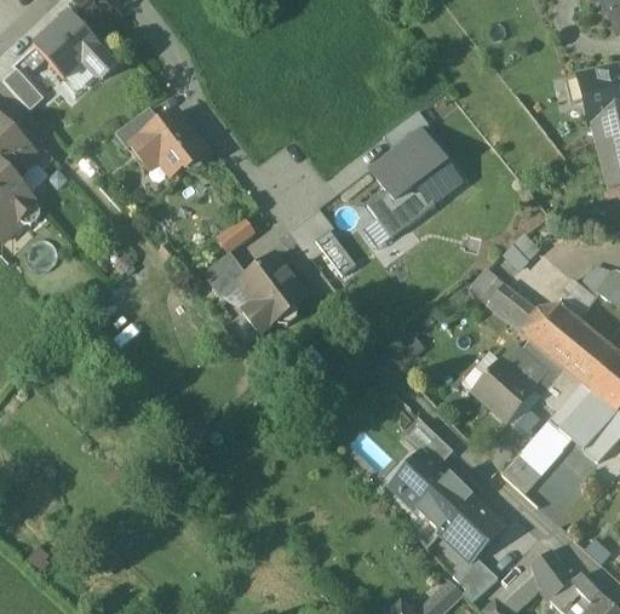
[(593,0),(597,5),(604,1),(619,33),(619,32),(619,0),(593,0)]
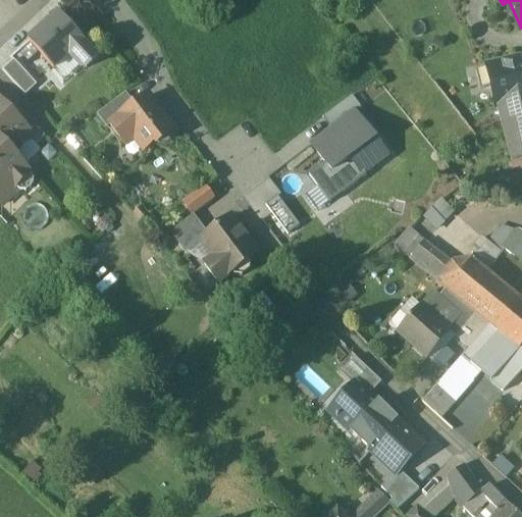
[(61,10),(31,38),(56,66),(71,52),(87,39),(61,10)]
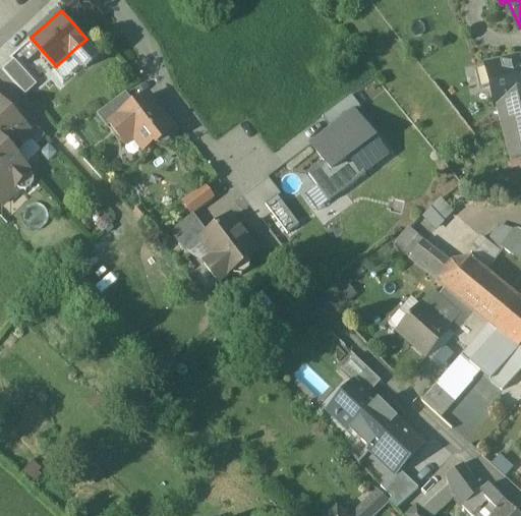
[(100,55),(87,39),(71,52),(82,64),(89,64),(100,55)]
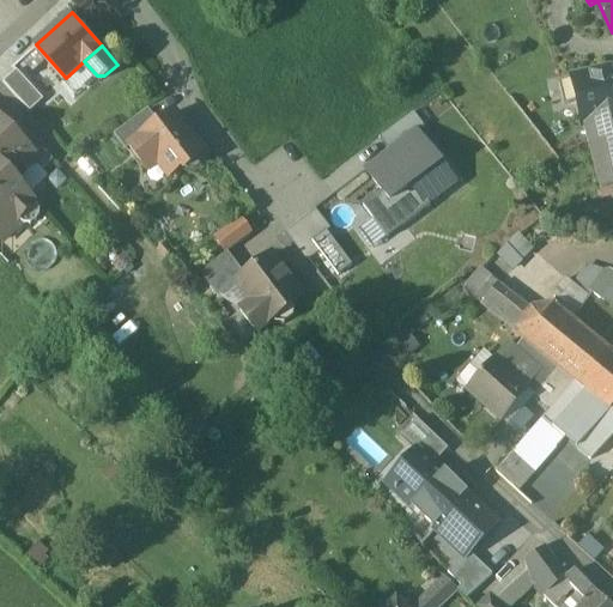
[(612,64),(572,73),(583,122),(612,115),(612,64)]
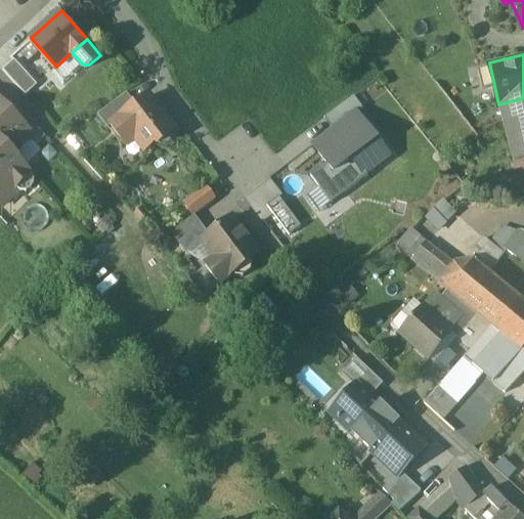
[(15,56),(3,68),(26,93),(38,82),(15,56)]
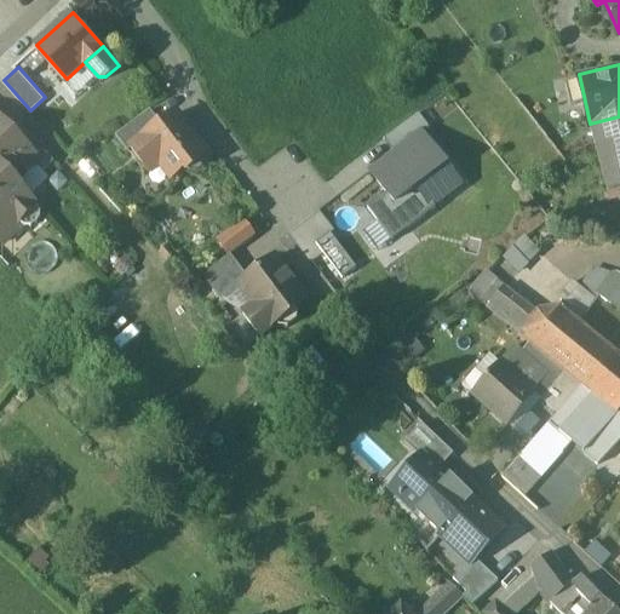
[(150,105),(115,132),(127,148),(135,143),(133,142),(161,120),(150,105)]
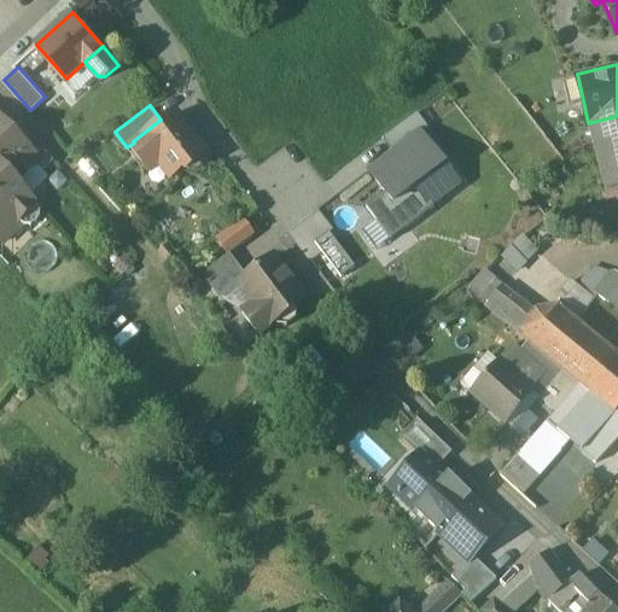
[(207,150),(175,109),(161,120),(133,141),(134,143),(151,164),(161,156),(173,170),(184,163),(188,169),(196,169),(204,163),(205,156),(203,153),(207,150)]
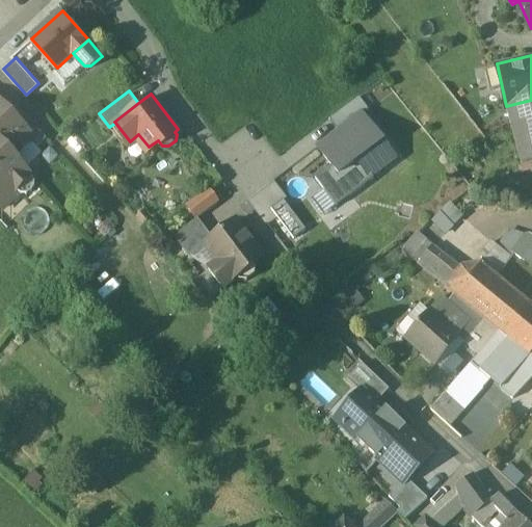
[(329,116),(339,129),(362,111),(369,107),(360,95),(329,116)]
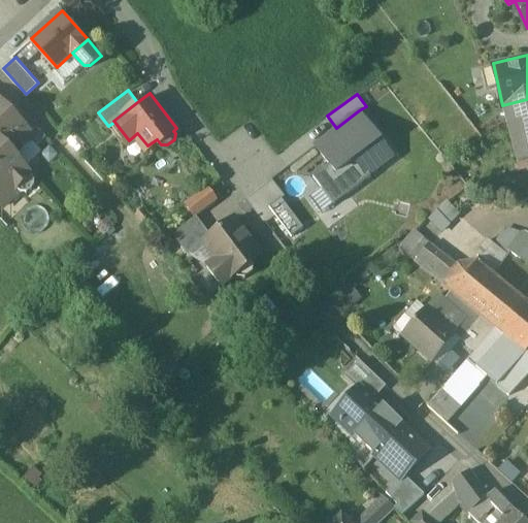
[(527,99),(502,105),(517,160),(527,157),(527,99)]
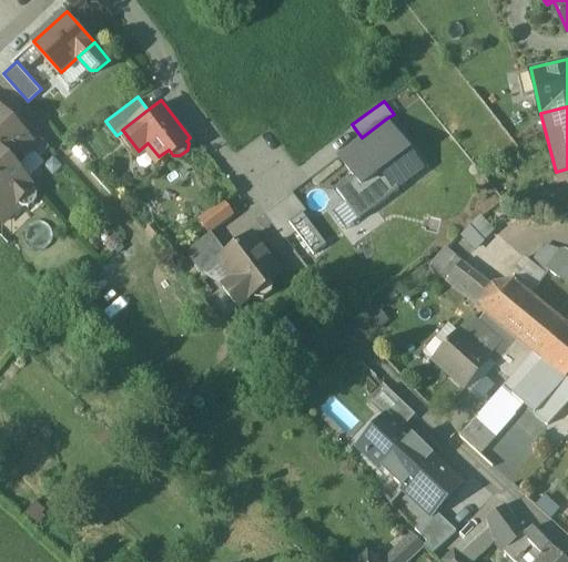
[(19,130),(0,110),(0,214),(2,217),(18,202),(21,204),(28,204),(33,201),(37,195),(37,188),(33,184),(22,172),(21,167),(17,163),(32,147),(18,131),(19,130)]
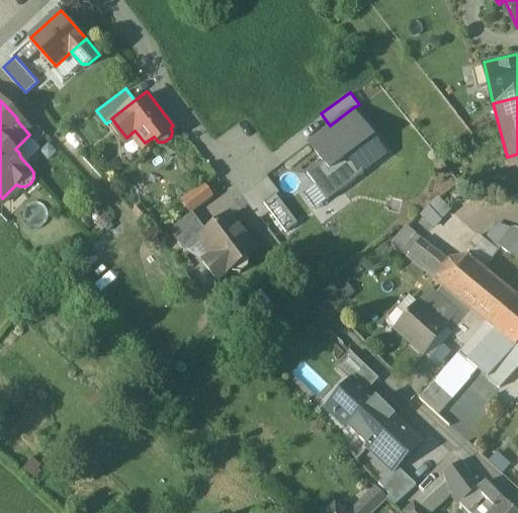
[(330,125),(309,141),(323,159),(307,172),(327,199),(364,171),(362,169),(384,152),(352,108),(330,125)]
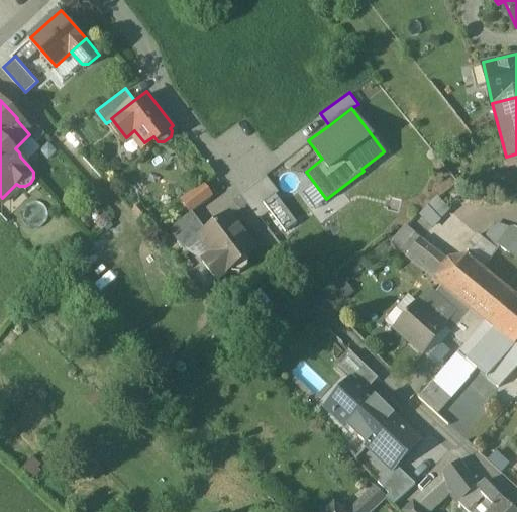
[(44,131),(26,110),(17,118),(16,119),(29,134),(35,140),(44,131)]
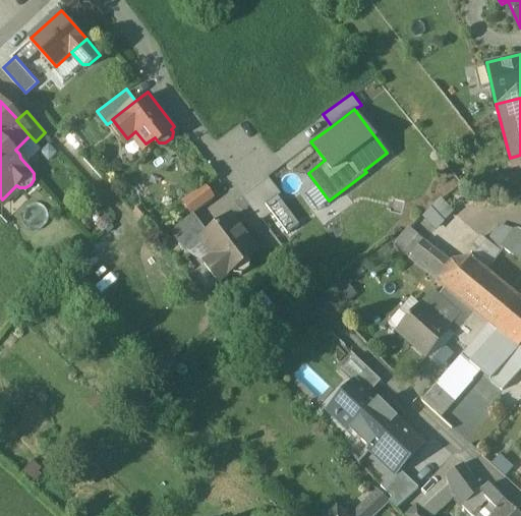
[(204,184),(184,198),(193,212),(213,196),(204,184)]
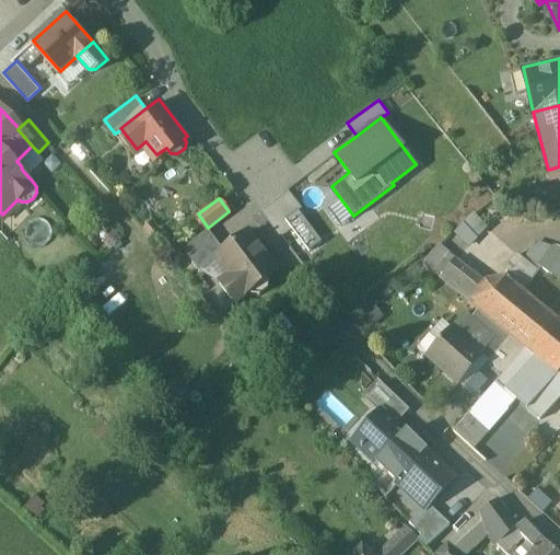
[(286,218),(310,249),(323,239),(299,208),(286,218)]
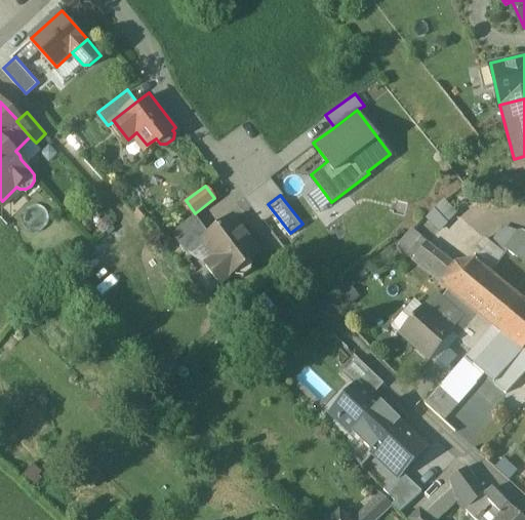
[(439,228),(457,210),(444,196),(426,213),(439,228)]
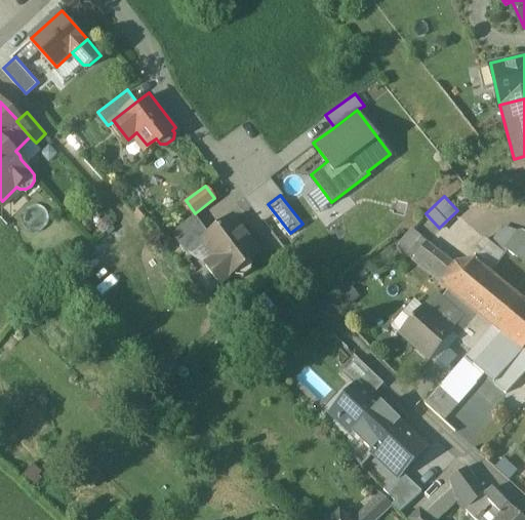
[(195,213),(172,231),(187,250),(203,238),(202,237),(209,232),(195,213)]
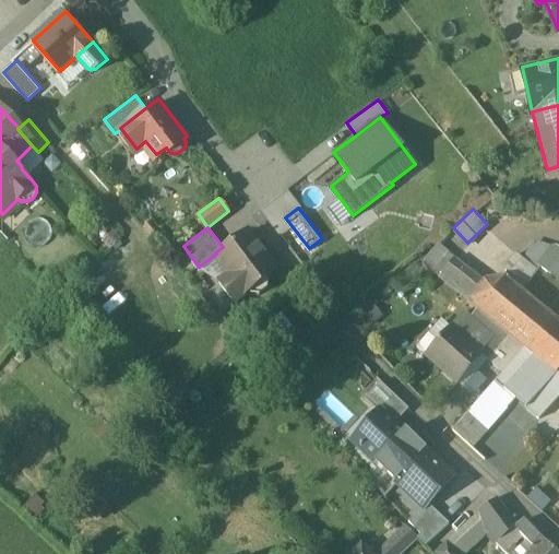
[(223,247),(215,252),(216,254),(228,271),(218,280),(233,299),(249,287),(251,291),(259,291),(266,285),(268,278),(265,275),(277,267),(248,228),(223,247)]
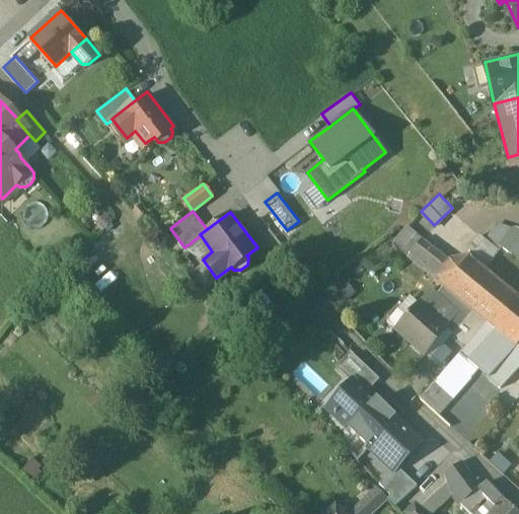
[(497,222),(487,237),(497,245),(511,226),(497,222)]
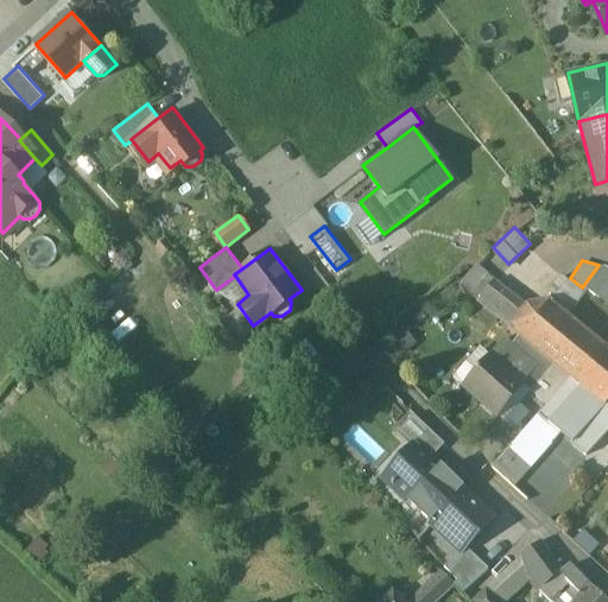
[(493,279),(476,264),(460,282),(477,297),(493,279)]
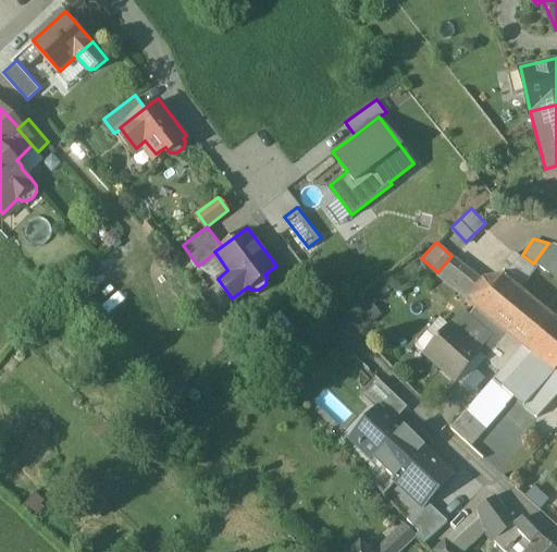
[(522,255),(515,249),(504,264),(509,268),(504,276),(517,286),(533,264),(522,255)]
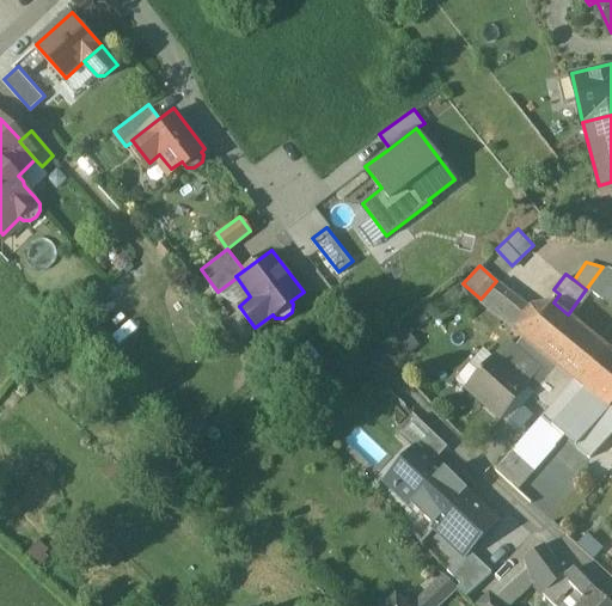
[(530,306),(497,280),(499,280),(497,279),(496,281),(481,299),(513,325),(530,306)]
